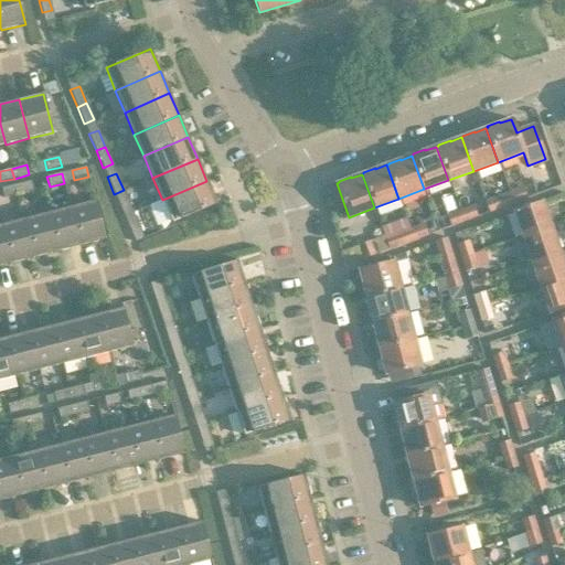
[(31,181),(16,184),(18,194),(33,191),(31,181)]
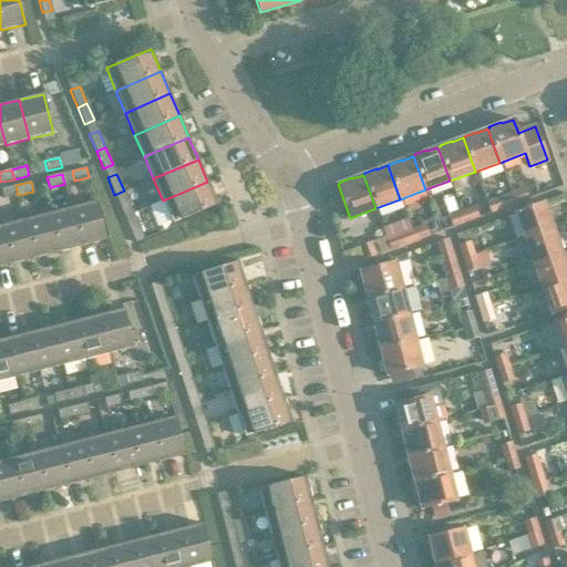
[(217,204),(207,182),(163,200),(173,224),(217,204)]
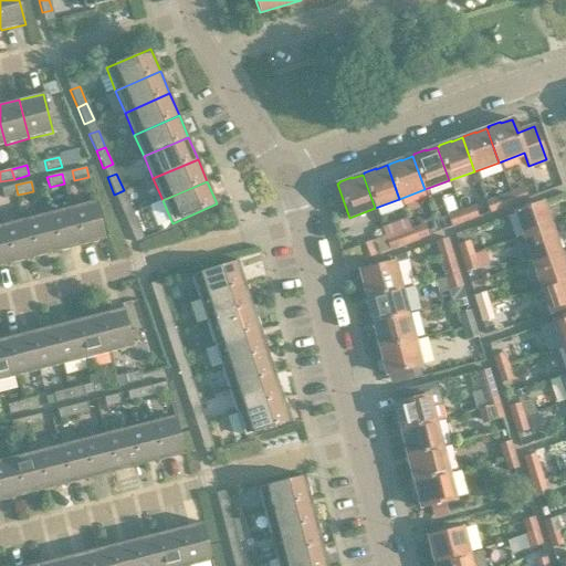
[(3,199),(18,195),(16,185),(1,189),(3,199)]
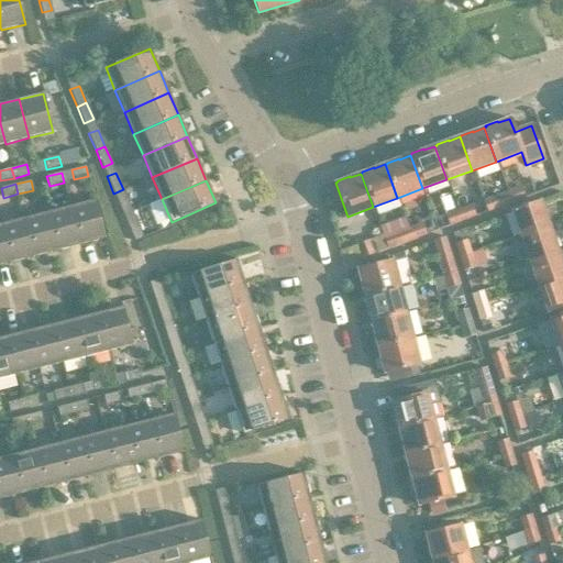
[(521,188),(508,192),(511,202),(525,197),(521,188)]
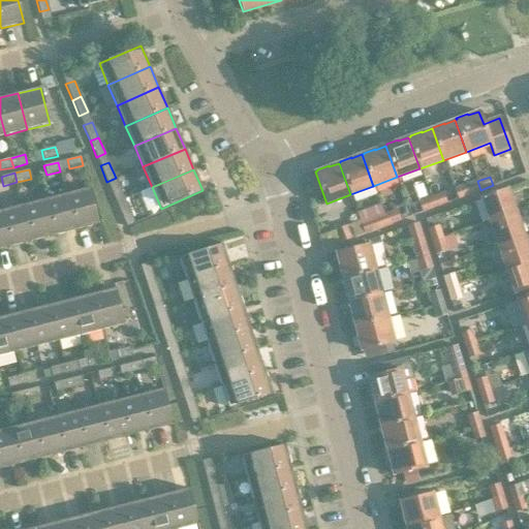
[(122,193),(116,178),(106,182),(114,197),(122,193)]
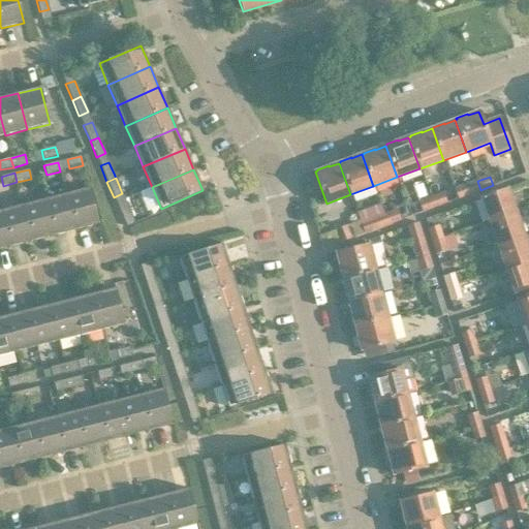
[(480,190),(477,181),(465,186),(468,194),(480,190)]
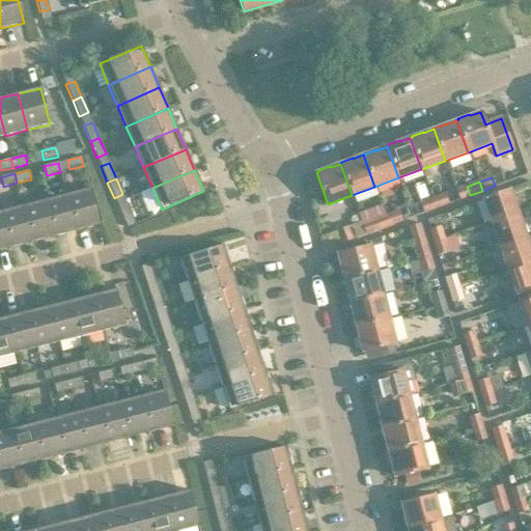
[(89,189),(66,195),(76,231),(99,225),(89,189)]
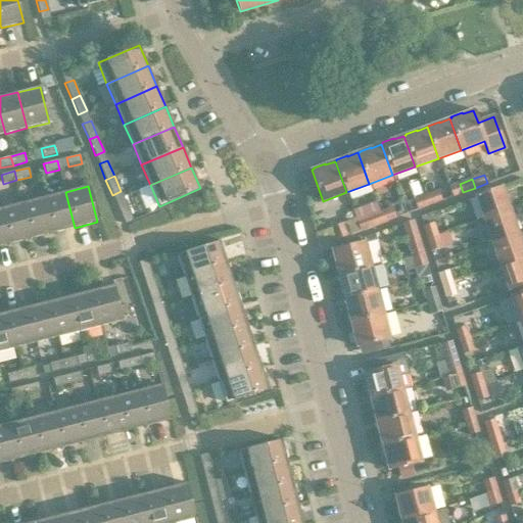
[(475,196),(483,220),(510,210),(502,187),(475,196)]
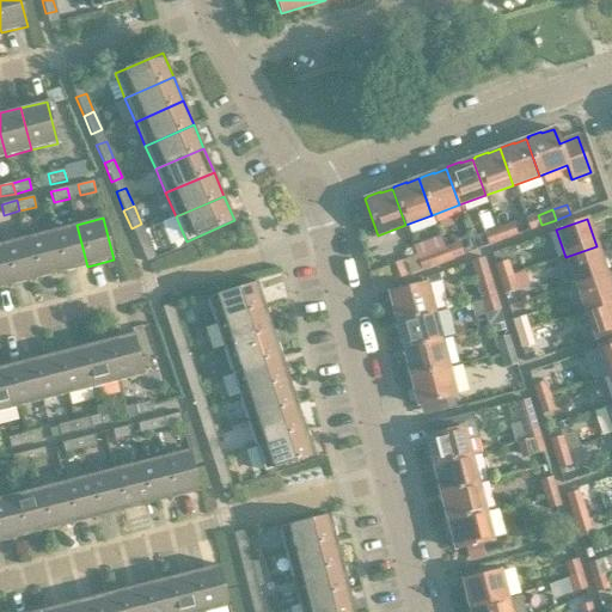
[(512,224),(499,228),(502,240),(516,234),(512,224)]
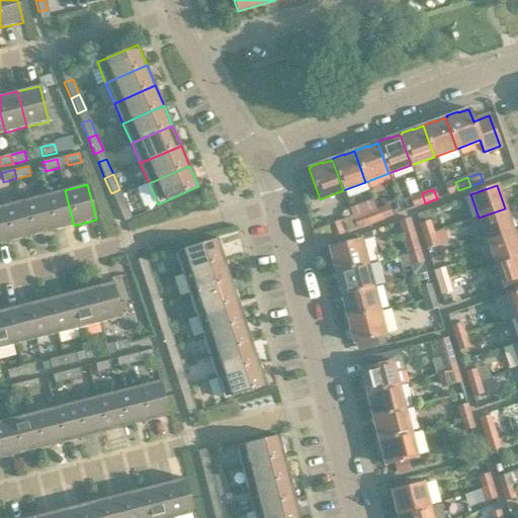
[(53,231),(74,226),(65,190),(44,195),(53,231)]
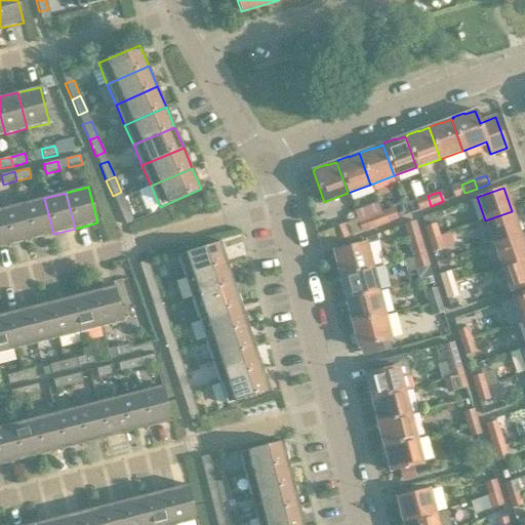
[(418,210),(431,206),(428,196),(415,201),(418,210)]
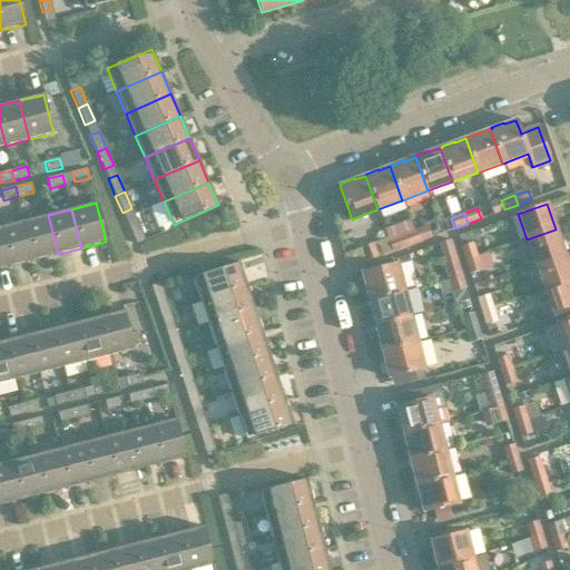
[(133,236),(141,232),(134,214),(125,218),(133,236)]
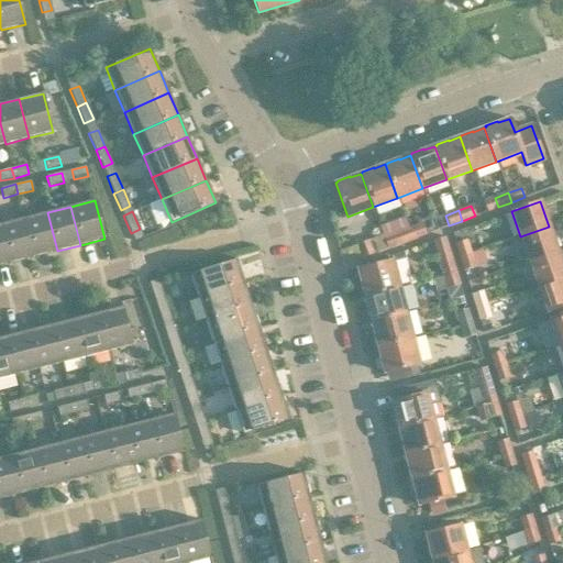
[(34,256),(57,251),(47,212),(24,218),(34,256)]
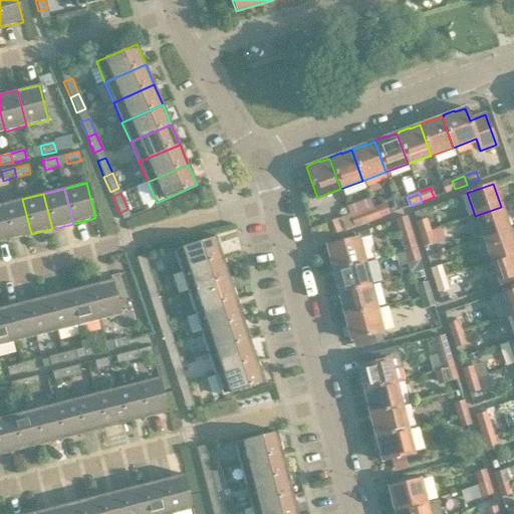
[(10,240),(31,234),(22,199),(1,205),(10,240)]
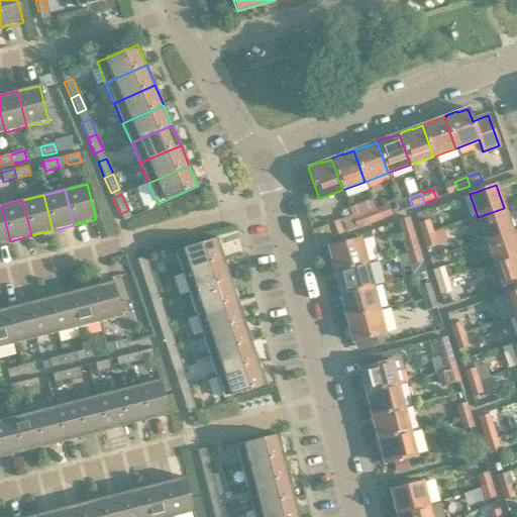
[(0,243),(10,241),(1,206),(0,205),(0,243)]
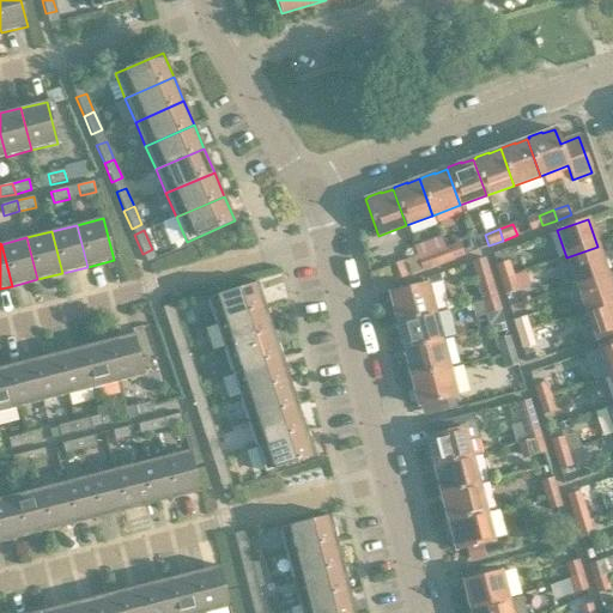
[(460,244),(445,250),(449,261),(463,255),(460,244)]
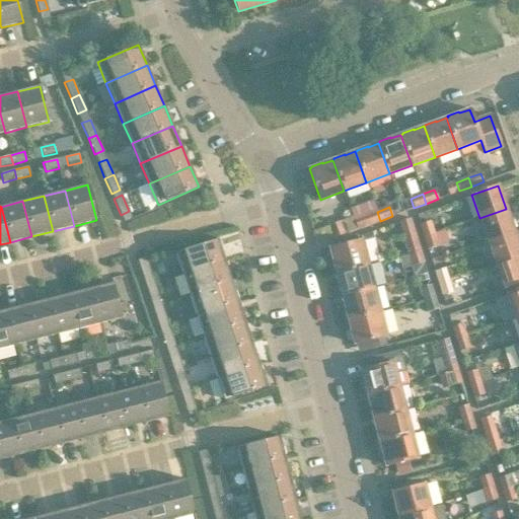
[(479,218),(488,241),(514,232),(506,209),(479,218)]
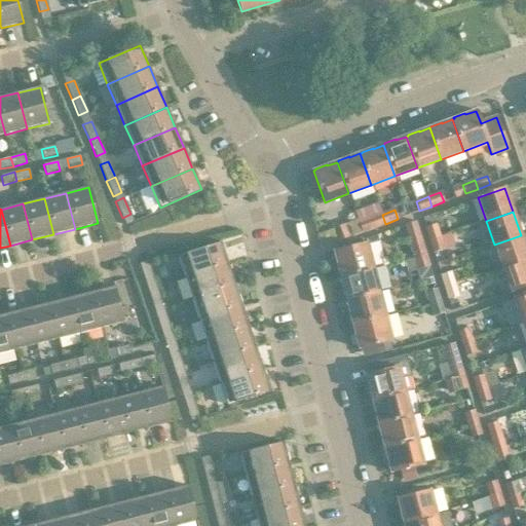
[(364,215),(358,218),(360,222),(359,222),(363,232),(385,224),(382,215),(370,219),(366,221),(364,215)]
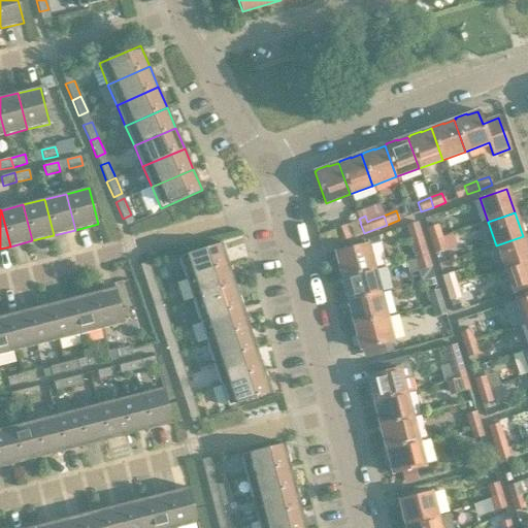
[(427,228),(431,241),(440,238),(437,225),(427,228)]
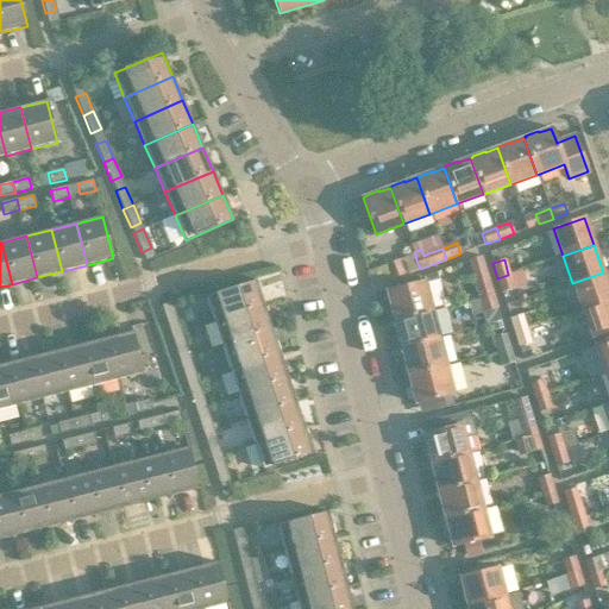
[(397,261),(387,264),(391,280),(403,275),(397,261)]
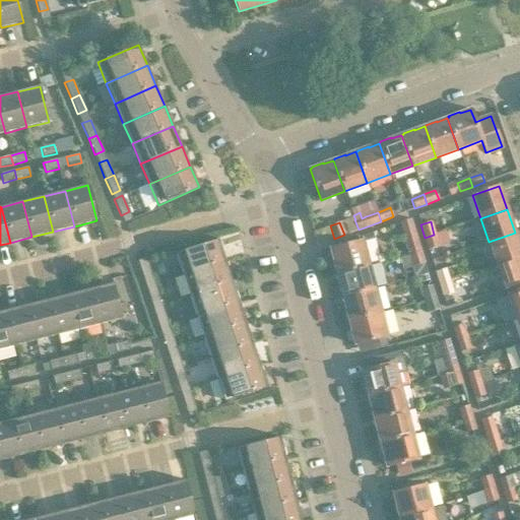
[(489,242),(497,264),(519,256),(519,248),(515,233),(489,242)]
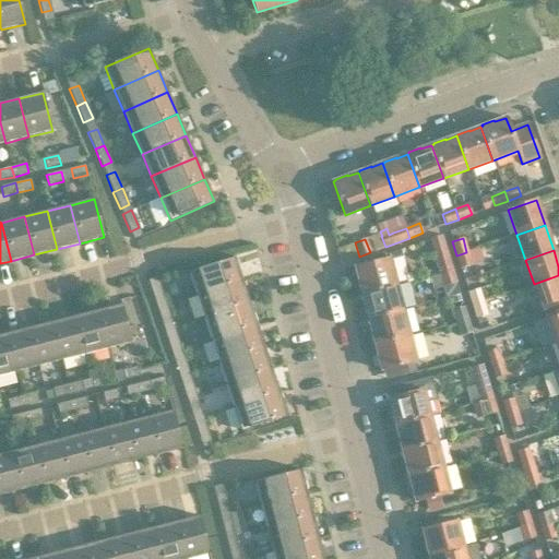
[(471,265),(466,252),(456,256),(461,269),(471,265)]
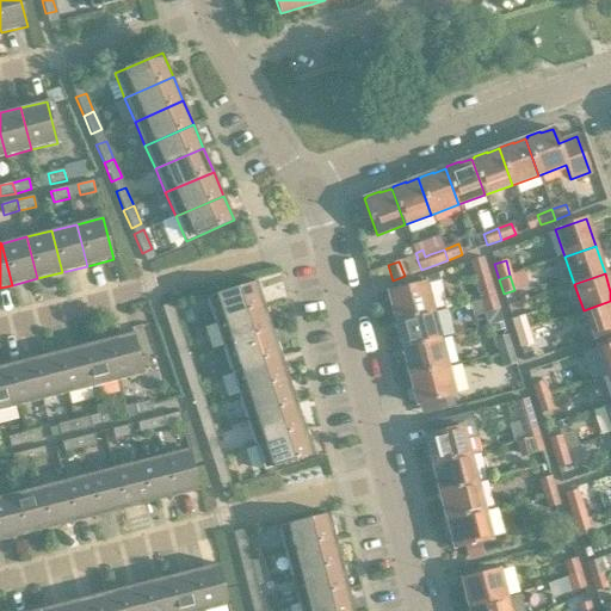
[(442,277),(431,279),(436,307),(448,306),(442,277)]
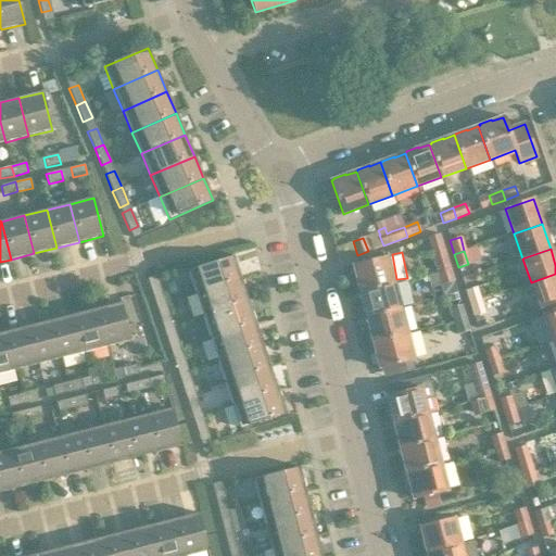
[(433,257),(438,270),(449,267),(445,254),(433,257)]
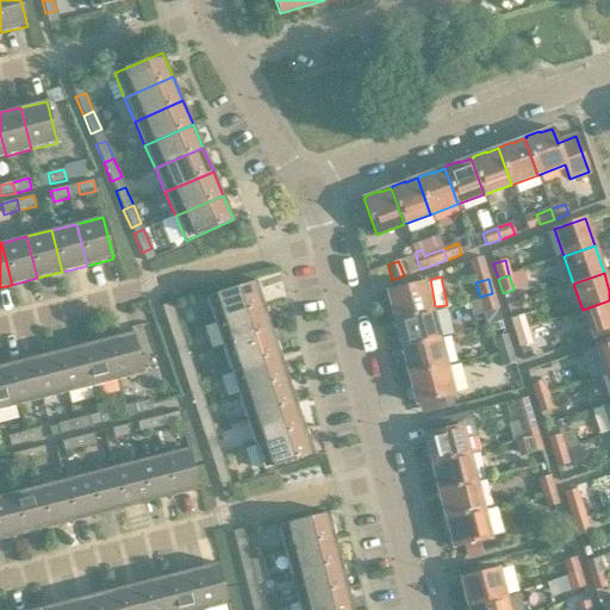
[(206,297),(215,323),(265,306),(256,281),(206,297)]
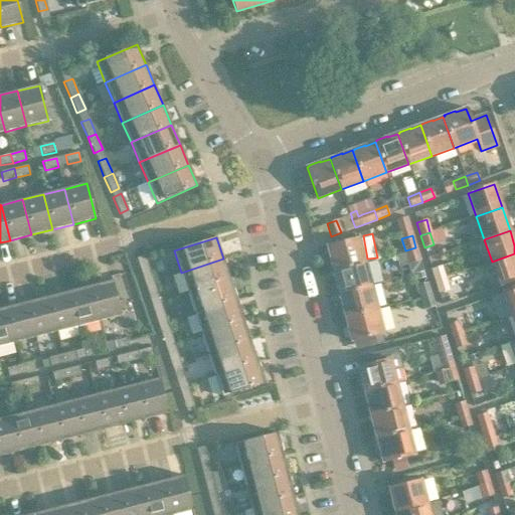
[(333,269),(333,271),(364,263),(358,238),(327,246),(330,256),(329,258),(332,269),(333,269)]
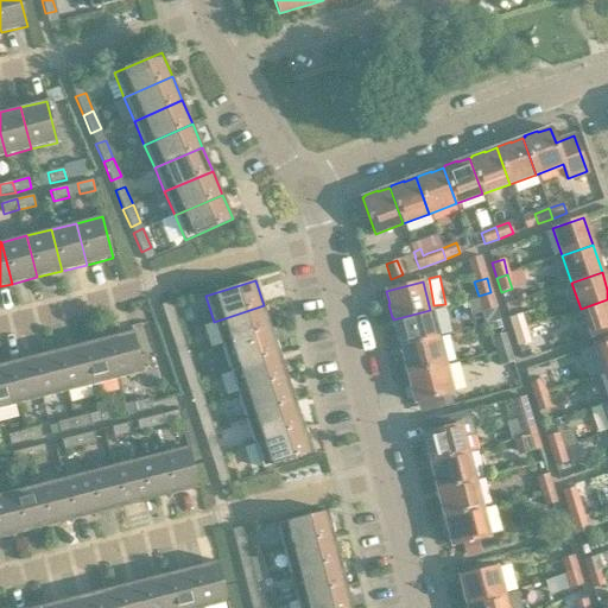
[(491,292),(479,296),(483,311),(495,308),(491,292)]
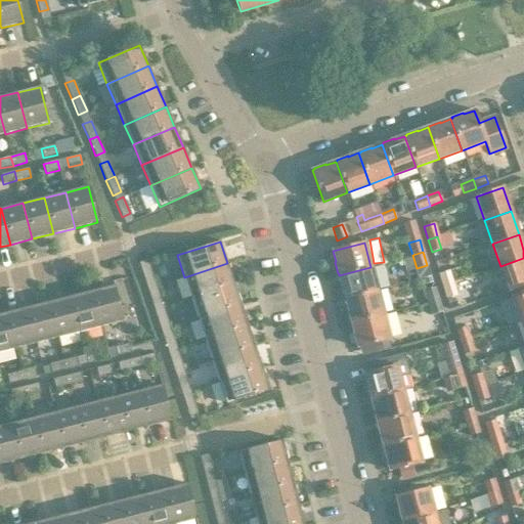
[(523,285),(523,258),(500,266),(509,291),(523,285)]
